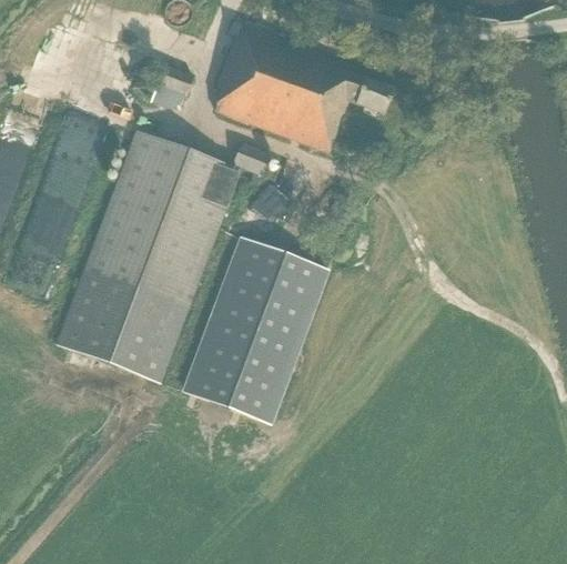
[(384,114),(393,89),(337,68),(340,61),(233,21),(230,32),(238,34),(218,87),(223,89),(215,110),(328,152),(347,101),(364,107),(362,111),(375,116),(376,111),(384,114)]
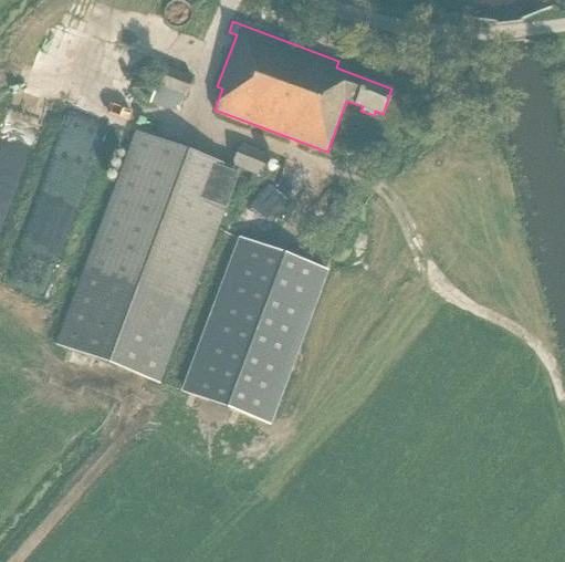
[(179,111),(194,75),(165,63),(149,100),(179,111)]
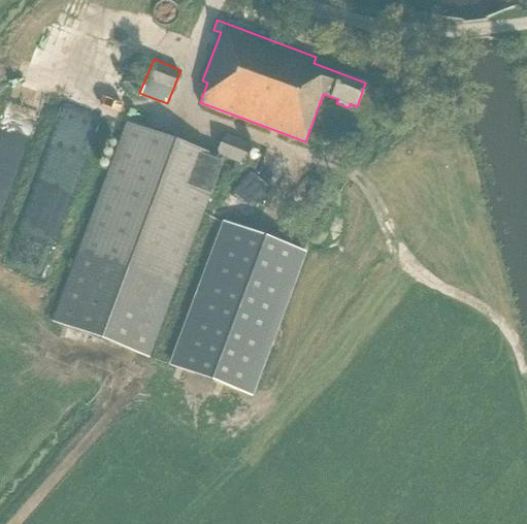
[(43,276),(104,115),(65,100),(4,262),(43,276)]
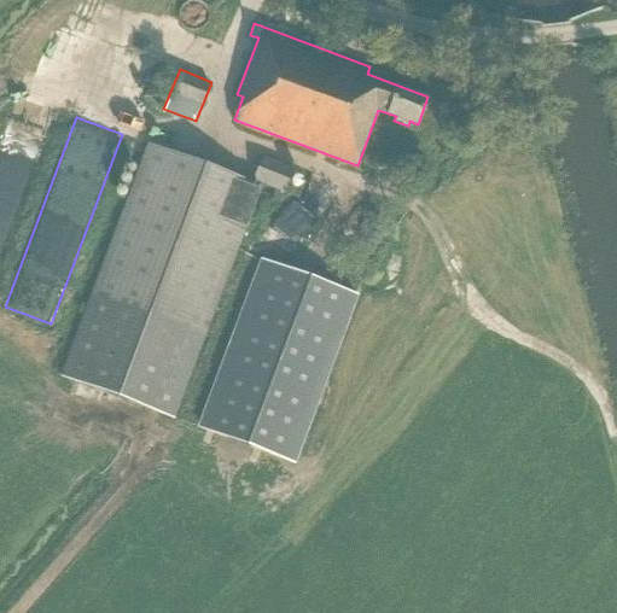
[(205,332),(261,185),(149,142),(93,290),(62,373),(175,414),(205,332)]
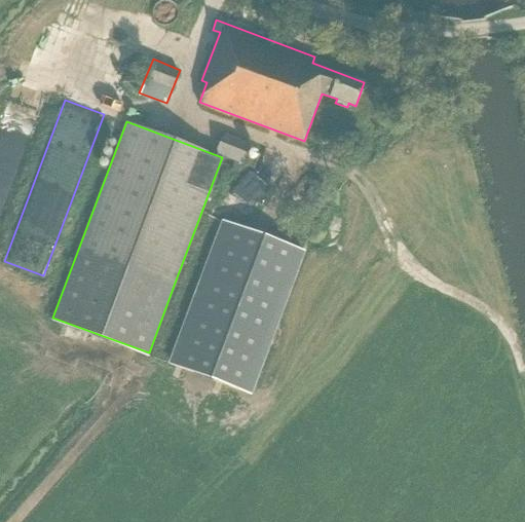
[(244,162),(251,142),(223,131),(215,152),(244,162)]
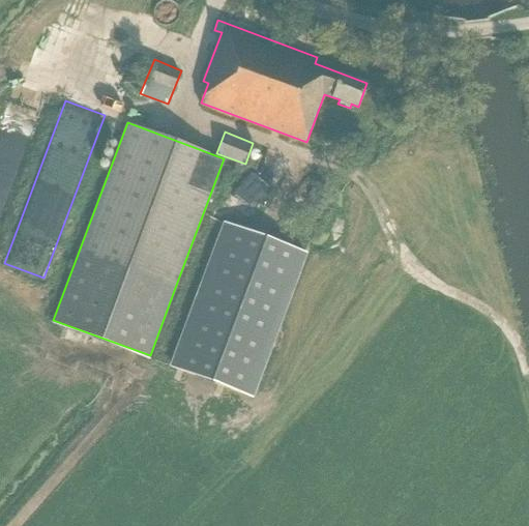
[(304,251),(226,222),(172,363),(251,393),(304,251)]
